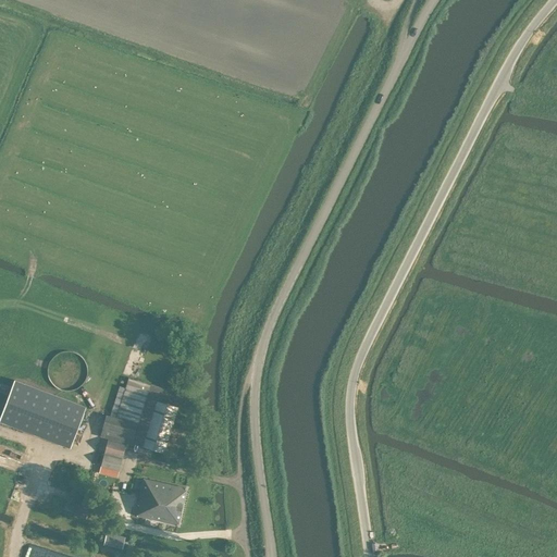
[(86,370),(86,366),(85,362),(83,358),(79,356),(76,353),(74,351),(70,350),(65,350),(62,351),(58,353),(54,355),(52,357),(50,359),(49,362),(48,367),(48,370),(48,374),(49,376),(51,380),(53,383),(57,385),(60,387),(64,388),(67,388),(70,388),(74,387),(77,385),(81,383),(83,380),(85,376),(86,374),(86,370)]
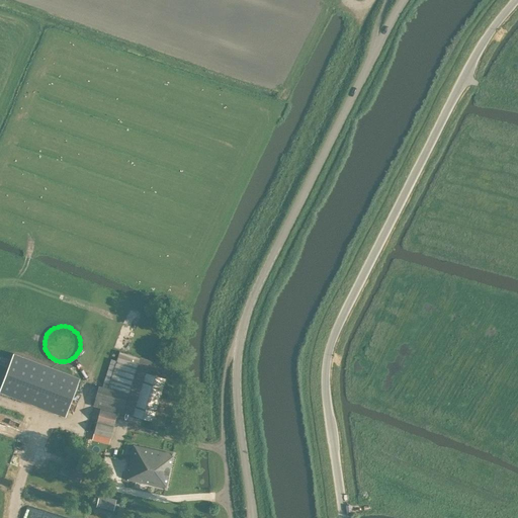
[(94,433),(110,437),(116,411),(152,421),(168,365),(140,357),(118,351),(116,360),(110,358),(102,385),(98,384),(93,406),(100,408),(94,433)]
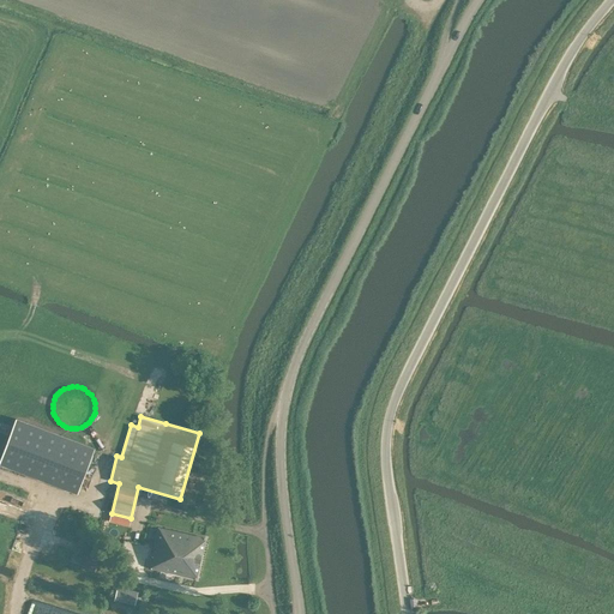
[(0,463),(77,493),(94,447),(16,419),(0,458),(0,463)]
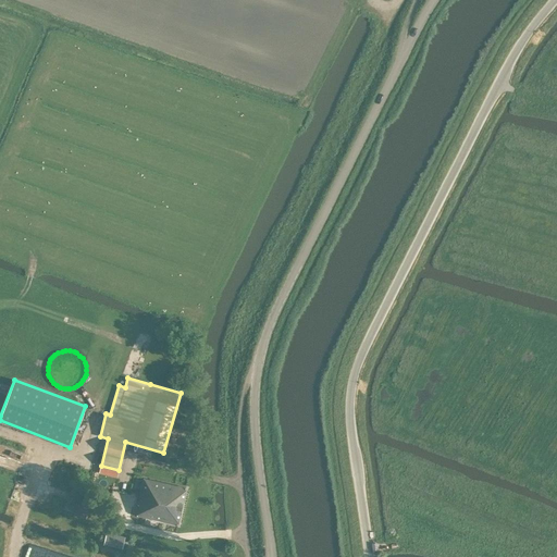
[(136,515),(177,523),(186,487),(132,475),(128,493),(138,495),(136,505),(138,505),(136,515)]
